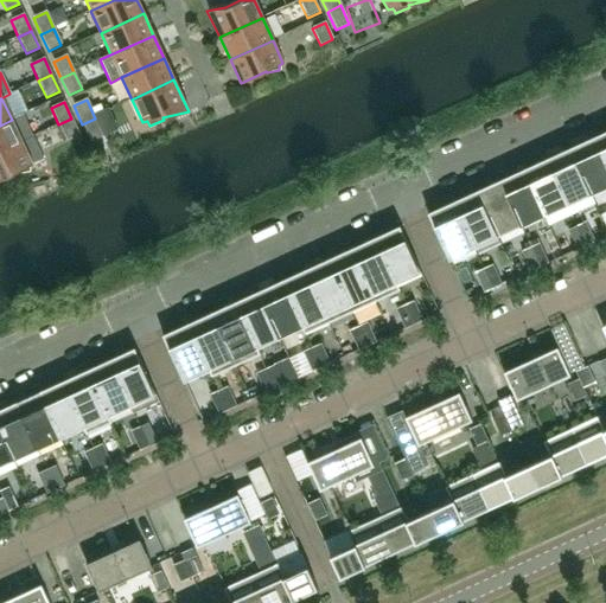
[(0,152),(32,138),(21,115),(12,120),(0,126),(0,152)]
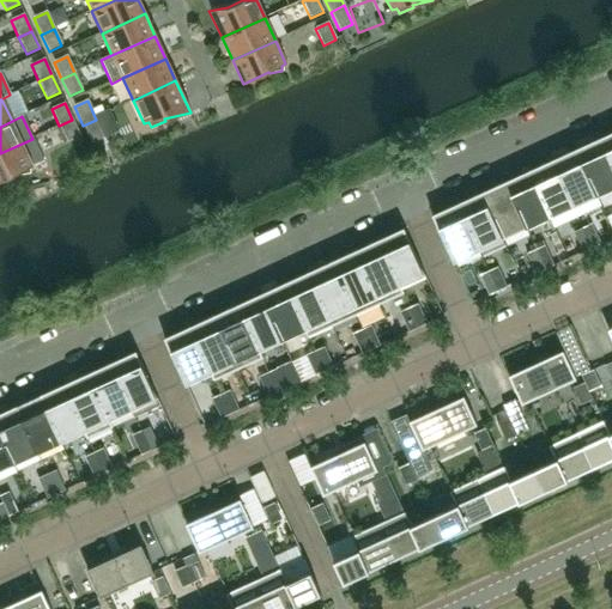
[(80,136),(72,120),(59,126),(67,142),(80,136)]
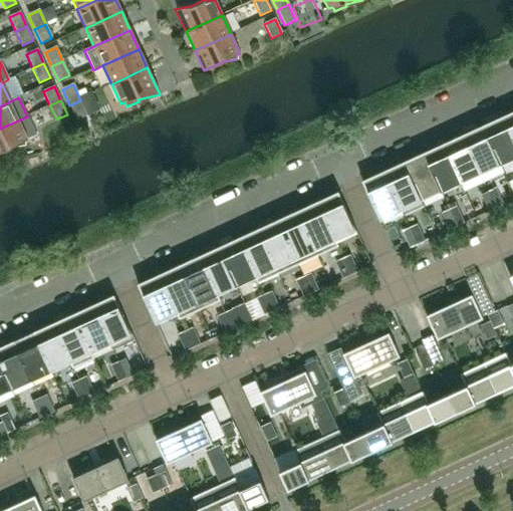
[(87,115),(80,100),(69,105),(76,120),(87,115)]
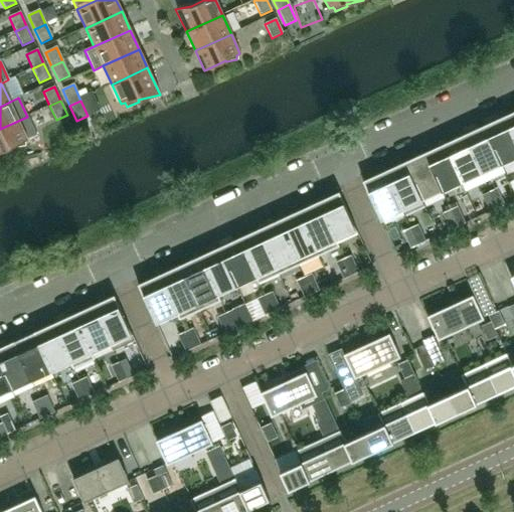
[(513,112),(502,118),(513,144),(513,112)]
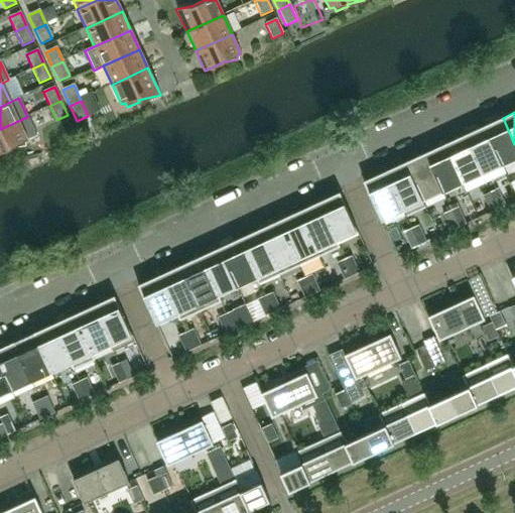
[(36,136),(27,117),(0,129),(0,153),(13,147),(13,148),(24,146),(23,142),(36,136)]
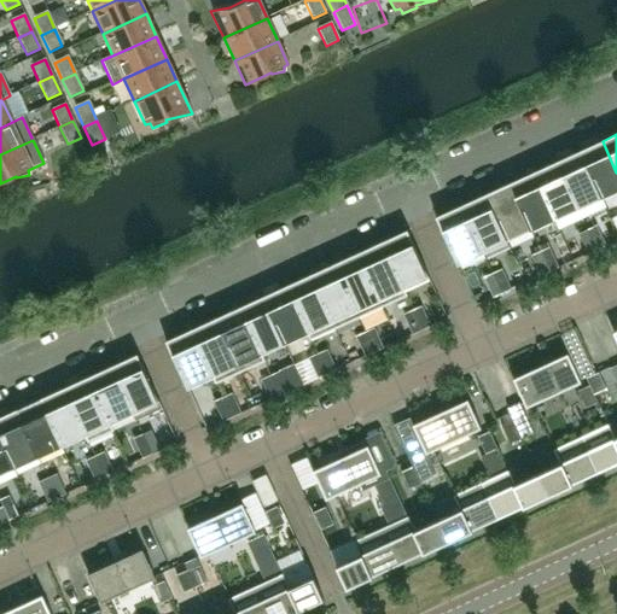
[(616,191),(616,173),(603,141),(578,152),(600,199),(616,191)]
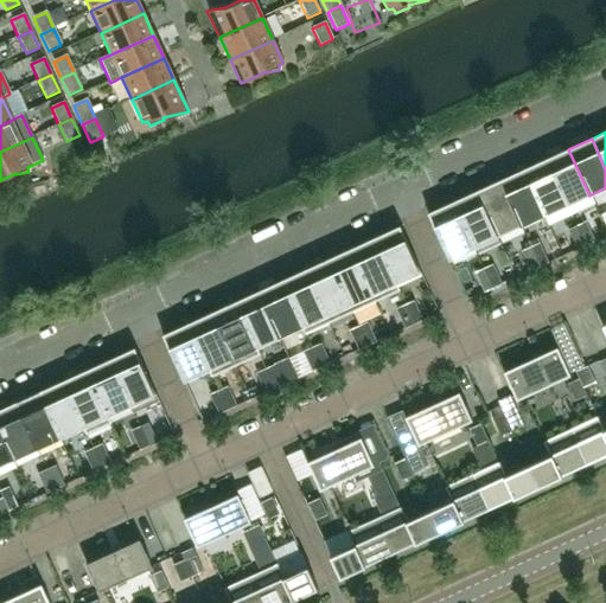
[(589,196),(568,149),(546,160),(566,206),(589,196)]
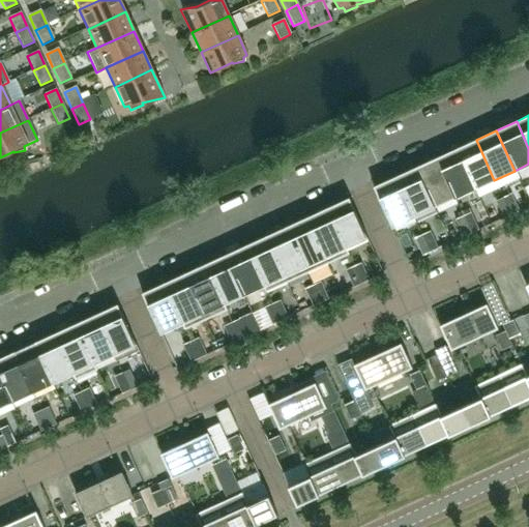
[(494,180),(476,140),(456,149),(474,189),(494,180)]
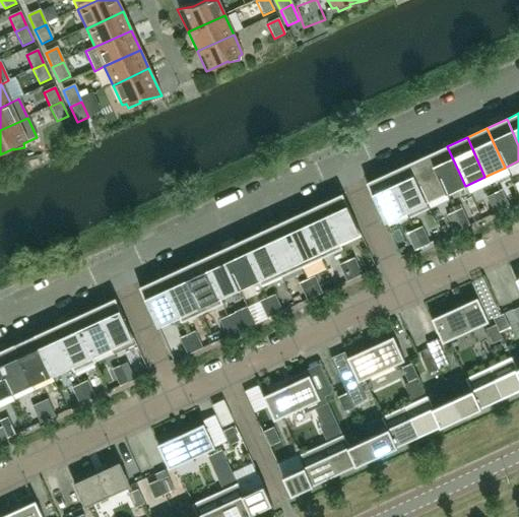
[(465,186),(447,146),(427,155),(445,195),(465,186)]
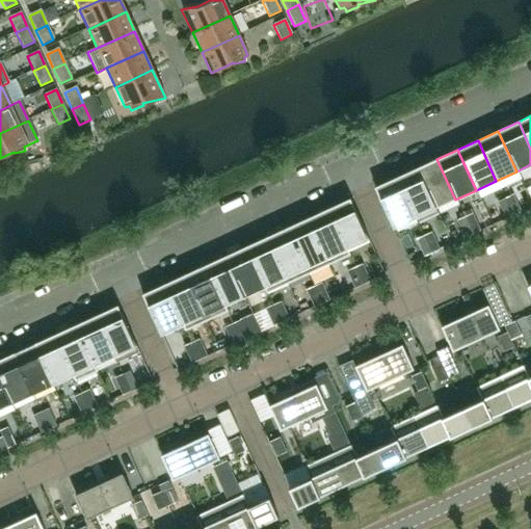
[(455,200),(436,159),(417,168),(435,209),(455,200)]
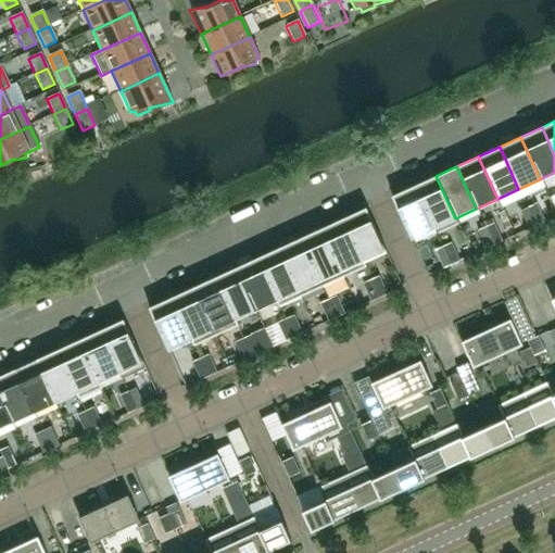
[(455,218),(436,176),(414,186),(433,228),(455,218)]
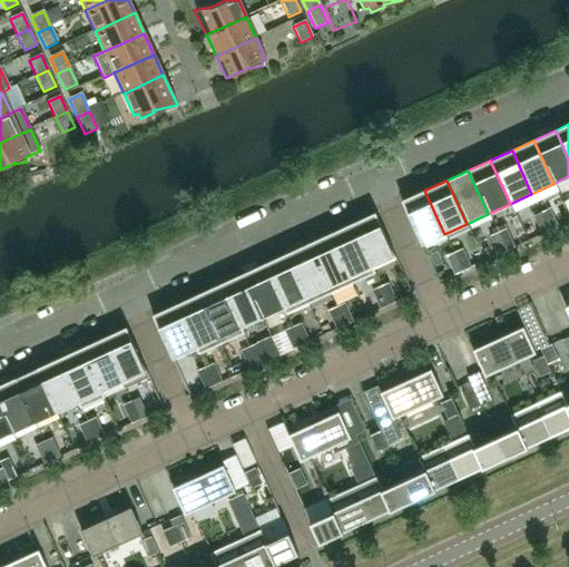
[(444,234),(424,191),(401,202),(420,244),(444,234)]
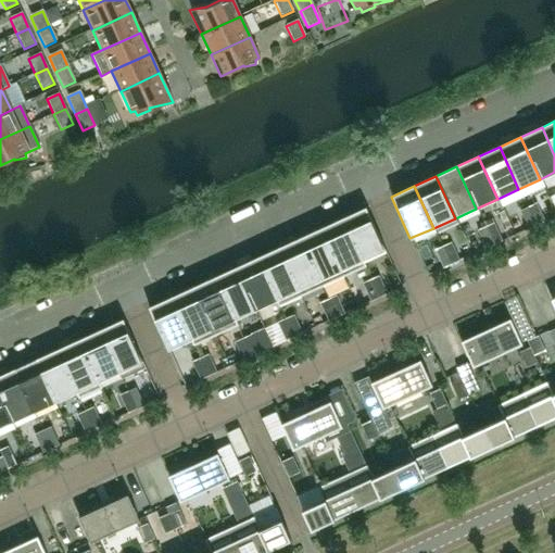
[(544,223),(535,204),(528,209),(535,226),(544,223)]
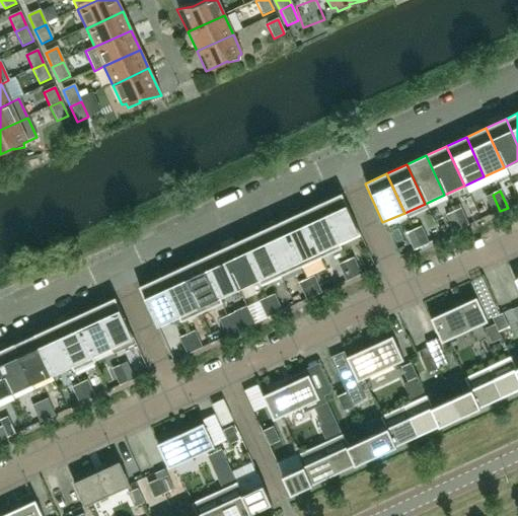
[(359,234),(341,194),(318,204),(340,250),(341,249),(338,243),(359,234)]
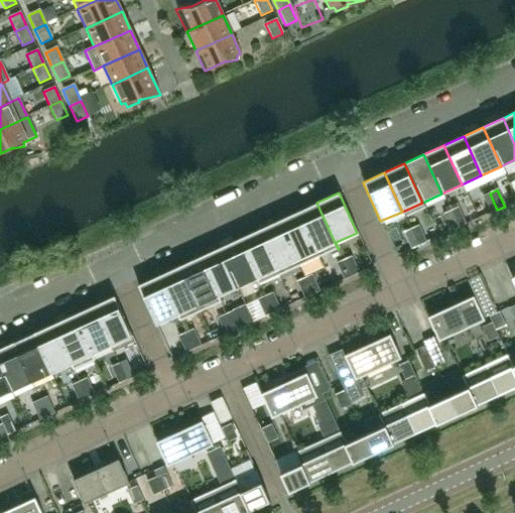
[(497,210),(490,194),(482,197),(490,214),(497,210)]
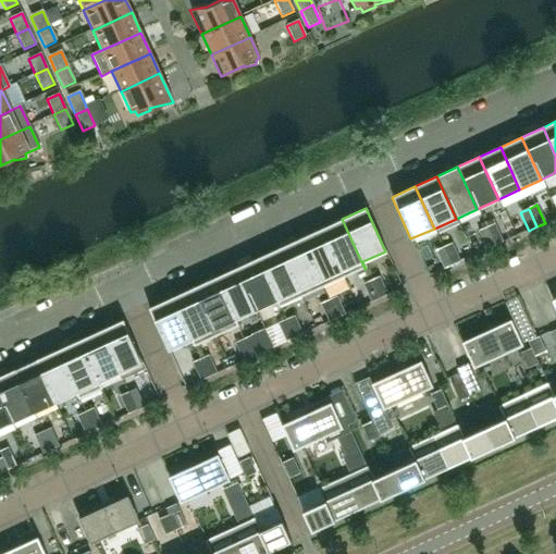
[(365,269),(342,219),(321,229),(344,279),(365,269)]
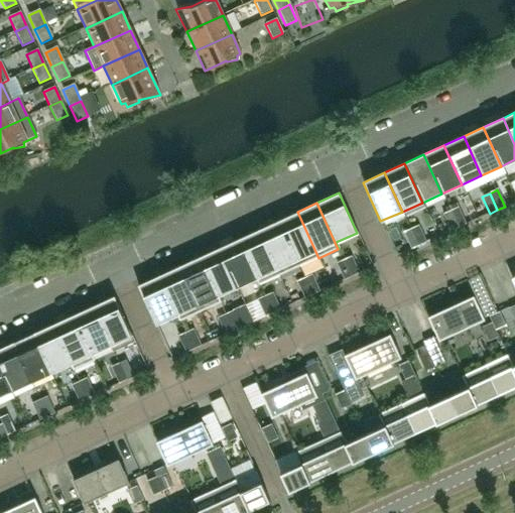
[(466,225),(458,208),(449,212),(458,228),(466,225)]
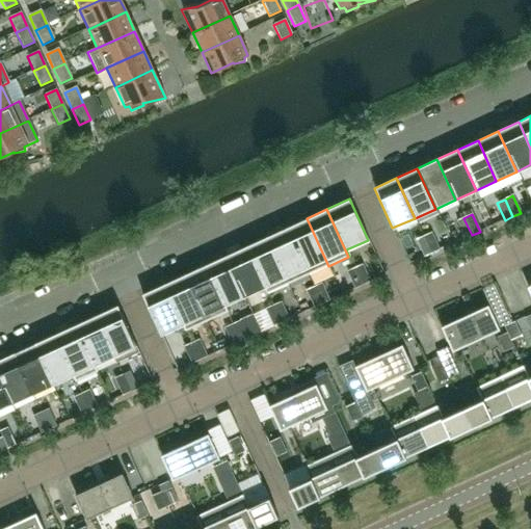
[(328,266),(307,218),(286,228),(308,275),(328,266)]
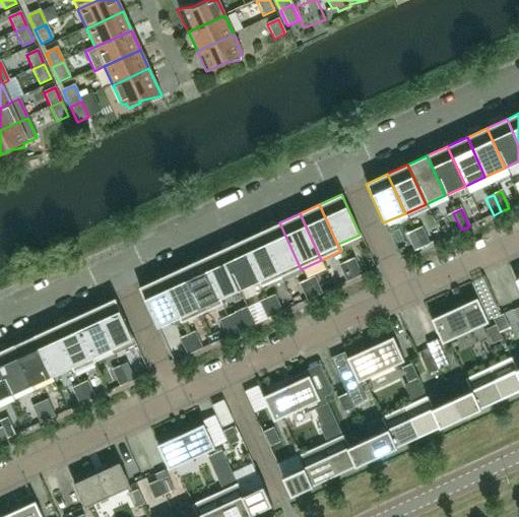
[(461,230),(453,213),(446,216),(453,234),(461,230)]
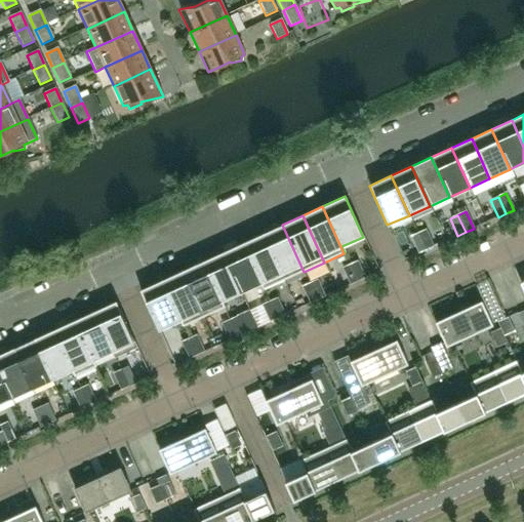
[(304,272),(282,225),(263,234),(283,281),(304,272)]
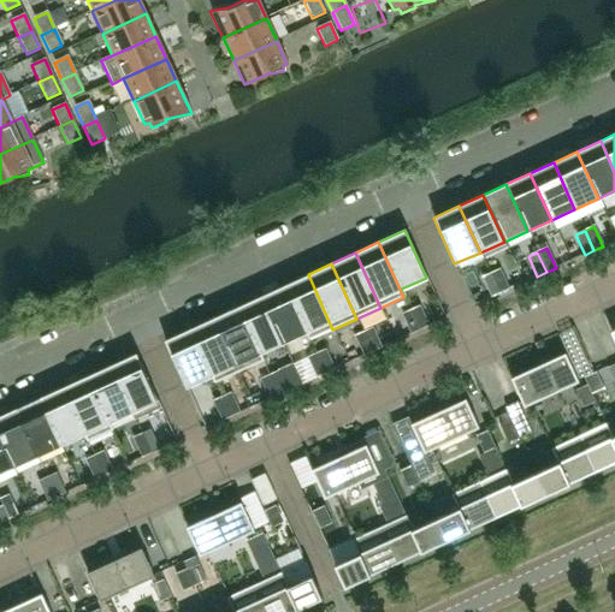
[(566,286),(587,274),(581,263),(560,275),(566,286)]
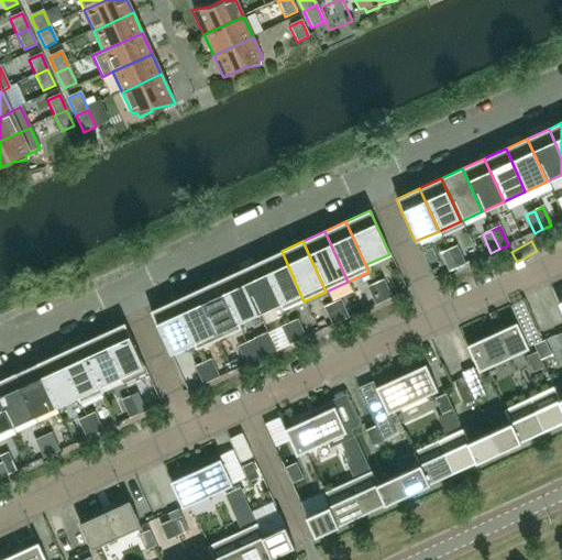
[(464,265),(456,246),(448,251),(456,268),(464,265)]
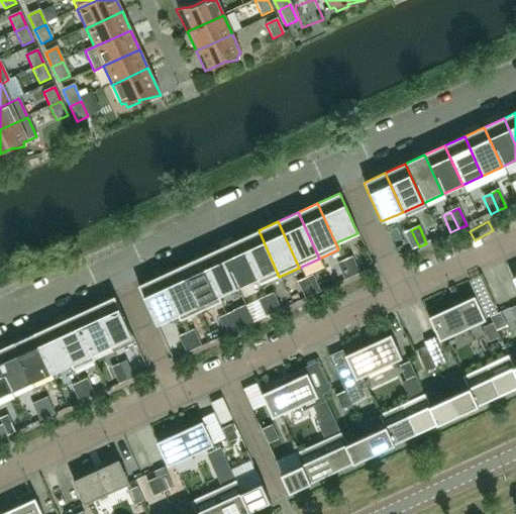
[(279,277),(259,230),(238,239),(260,286),(279,277)]
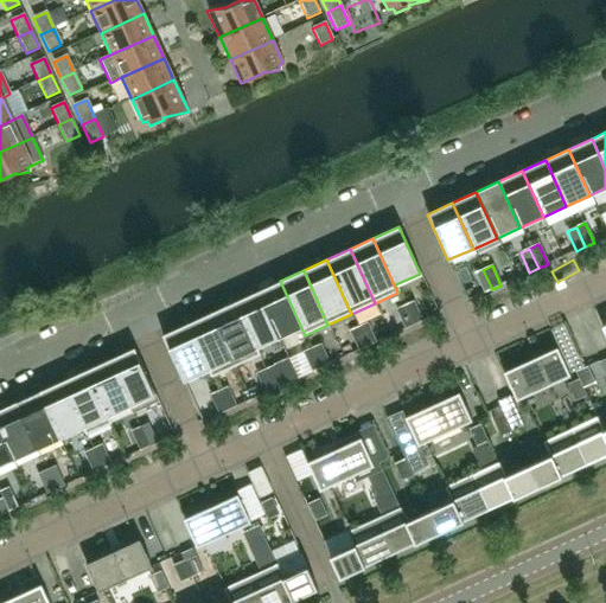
[(492,289),(483,270),(474,274),(483,294),(492,289)]
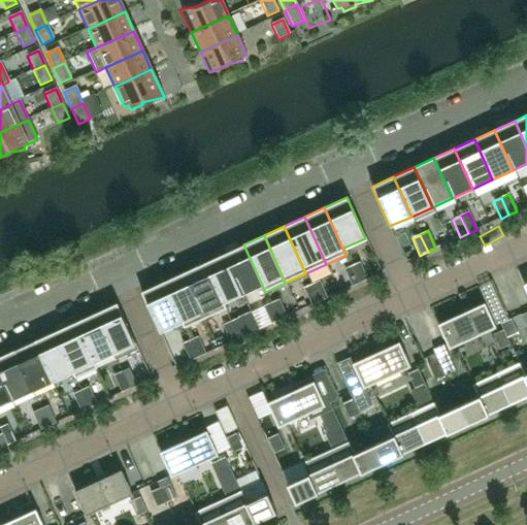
[(265,292),(243,244),(223,255),(241,295),(261,286),(264,292),(265,292)]
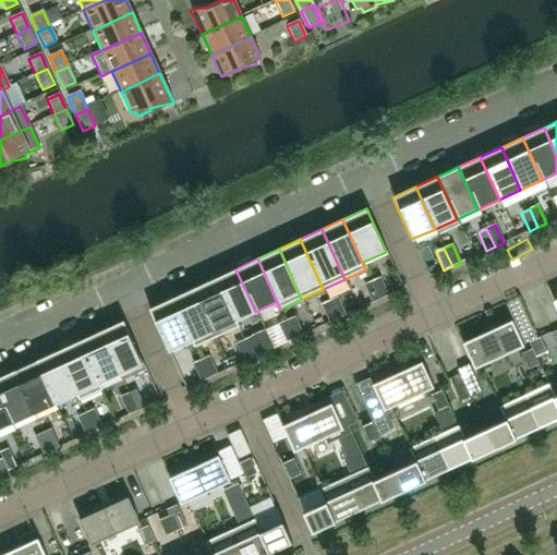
[(255,312),(235,269),(215,279),(238,328),(234,321),(255,312)]
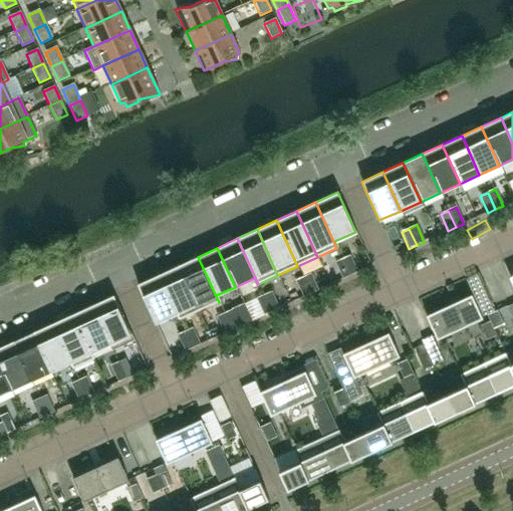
[(357,272),(349,256),(342,259),(349,276),(357,272)]
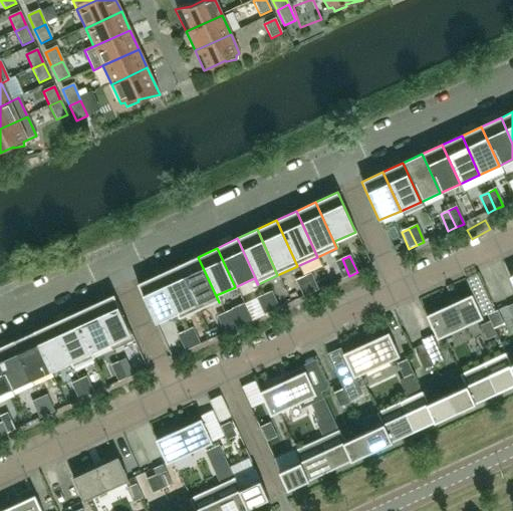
[(219,302),(198,257),(178,266),(199,311),(219,302)]
